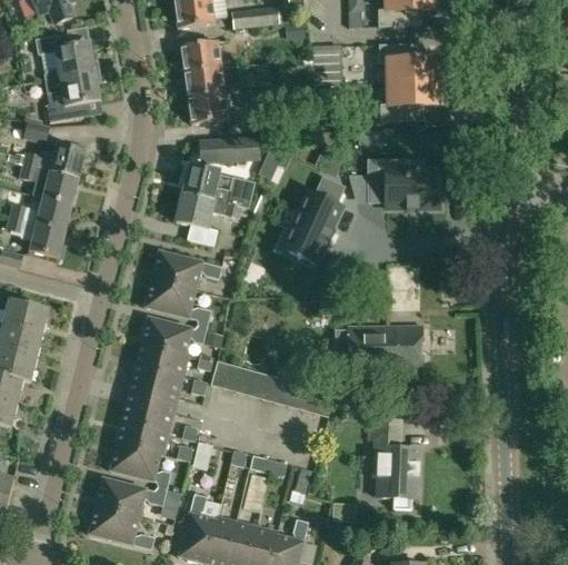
[(33,0),(39,13),(50,9),(55,21),(75,13),(70,1),(73,0),(33,0)]
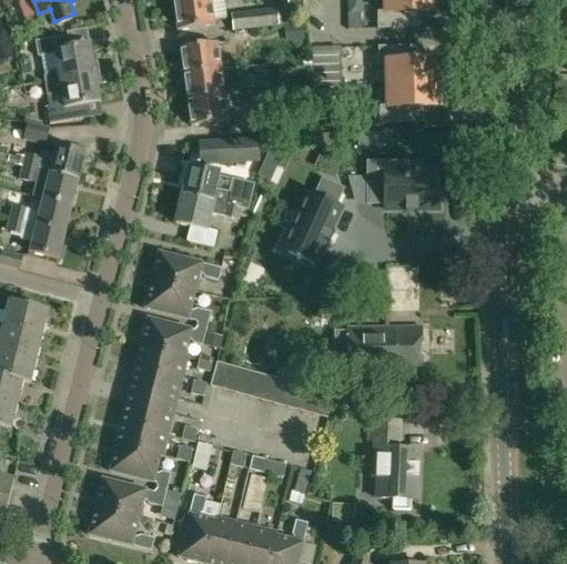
[(179,27),(215,21),(212,0),(174,0),(179,27)]
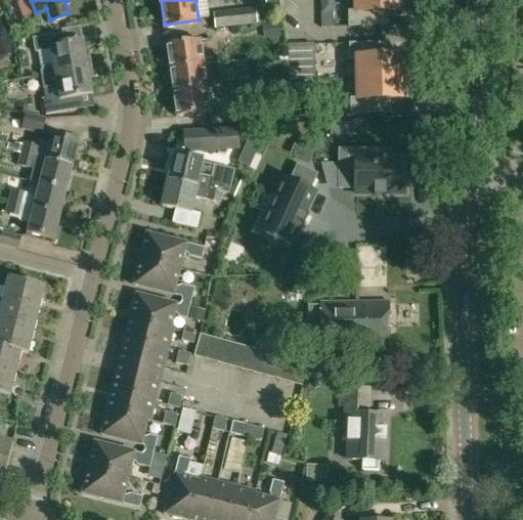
[(401,8),(400,0),(354,0),(355,6),(343,6),(343,23),(384,22),(384,9),(401,8)]
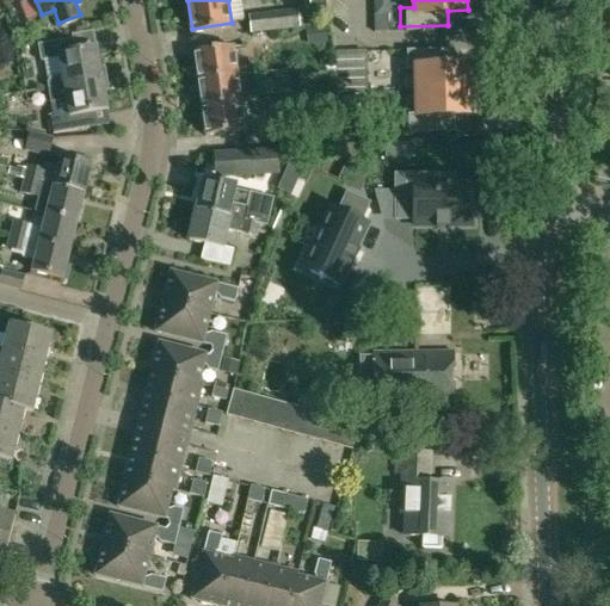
[(300,24),(297,5),(247,11),(250,30),(300,24)]
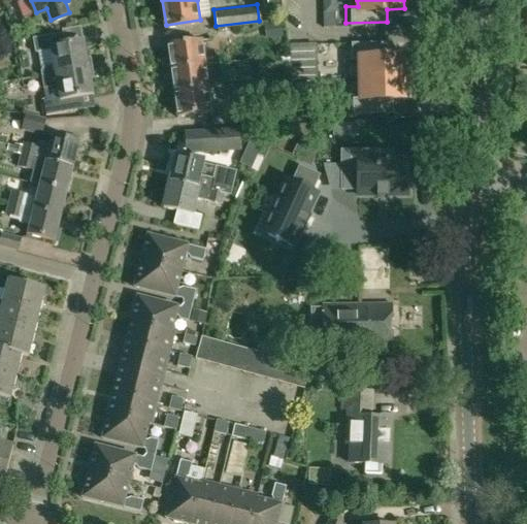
[(322,9),(322,25),(335,24),(334,9),(322,9)]
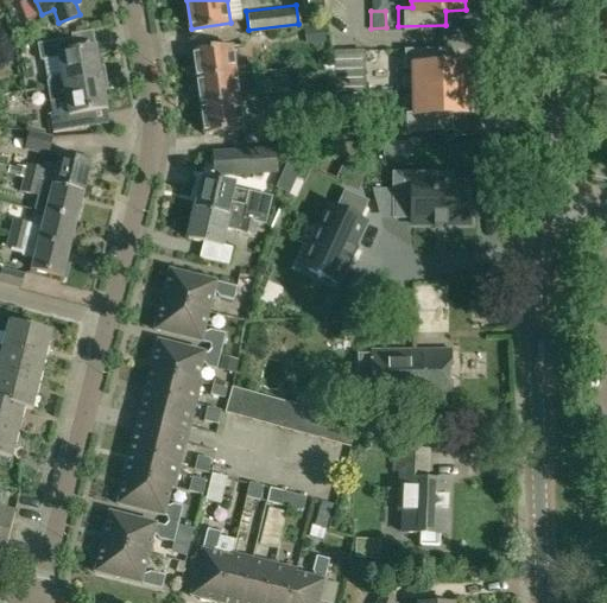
[(323,23),(303,25),(305,40),(324,38),(323,23)]
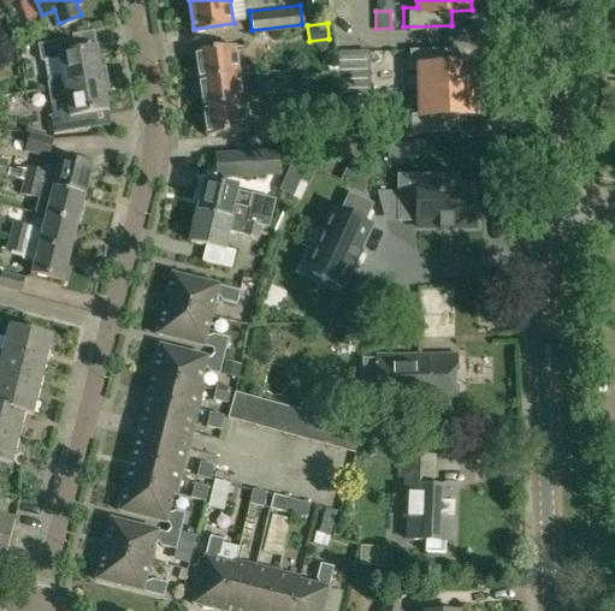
[(60,54),(65,83),(104,77),(98,46),(76,51),(74,36),(39,42),(41,58),(60,54)]
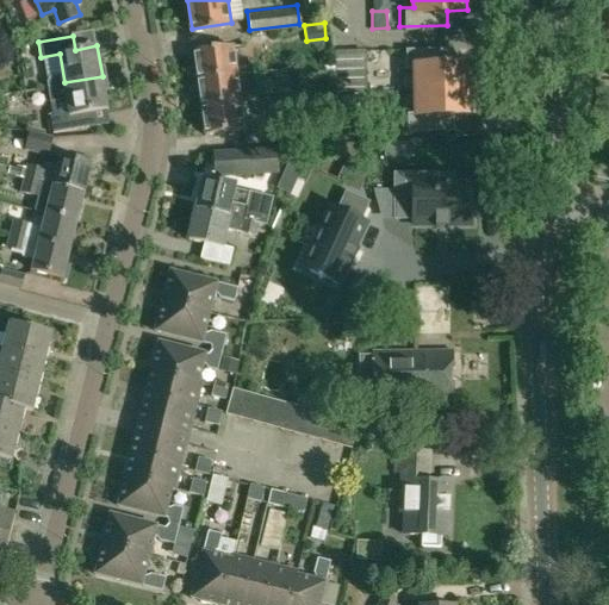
[(194,48),(199,76),(238,70),(234,42),(194,48)]
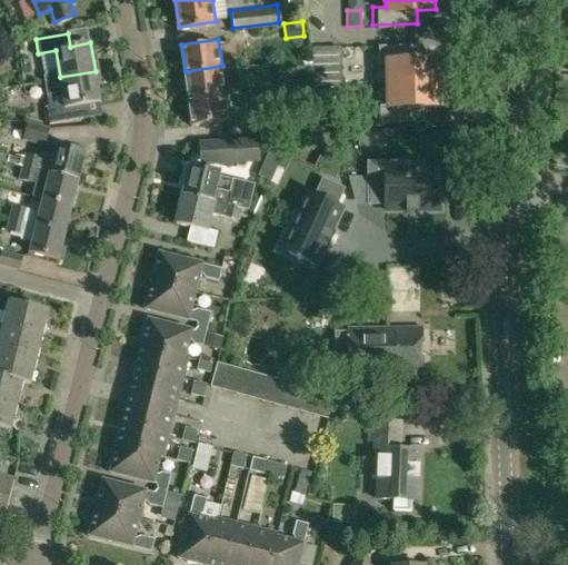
[(417,45),(374,46),(374,63),(387,62),(387,82),(437,80),(437,57),(418,58),(417,45)]
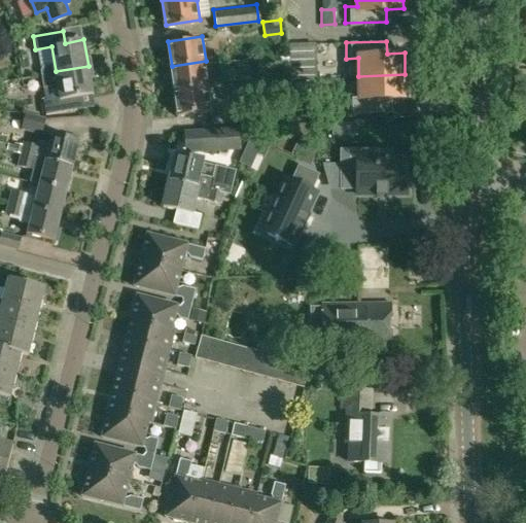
[(259,69),(281,66),(280,53),(257,55),(259,69)]
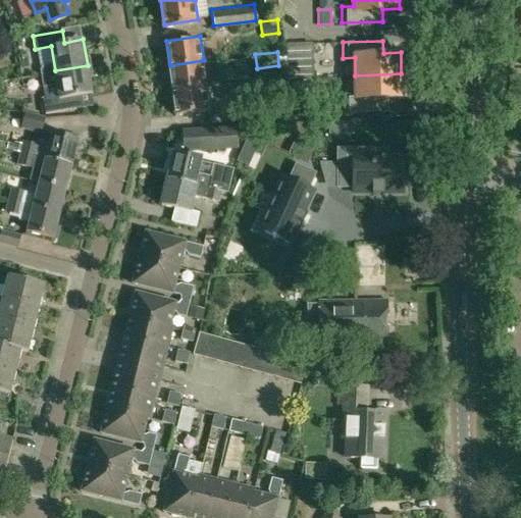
[(170,65),(173,89),(207,84),(204,60),(170,65)]
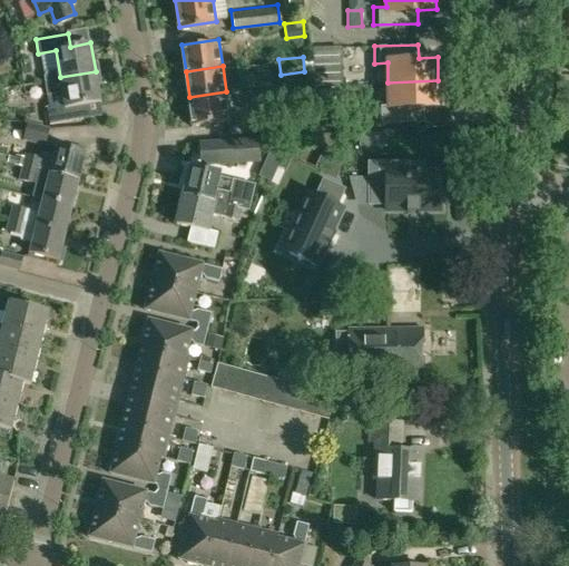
[(48,94),(64,91),(66,104),(48,107),(50,123),(84,116),(81,104),(101,100),(96,71),(60,77),(46,80),(48,94)]
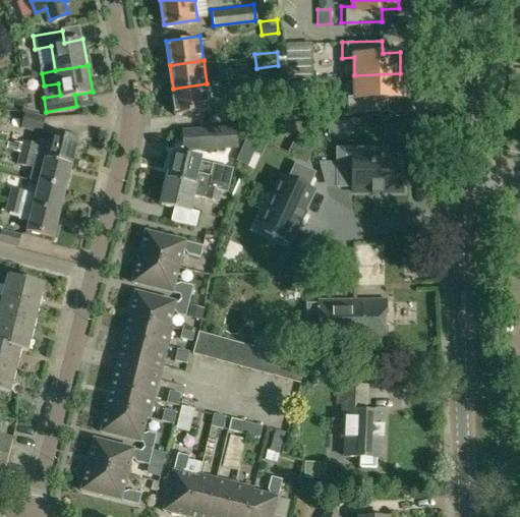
[(400,73),(354,75),(355,93),(343,93),(343,109),(384,108),(384,96),(401,96),(400,73)]
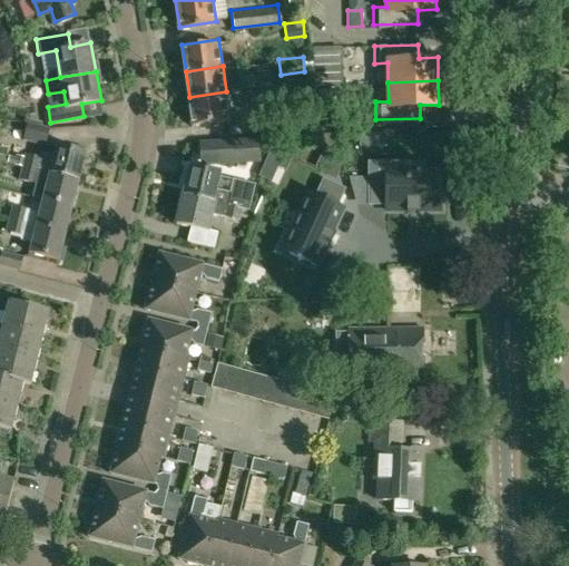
[(193,124),(229,118),(226,91),(189,97),(193,124)]
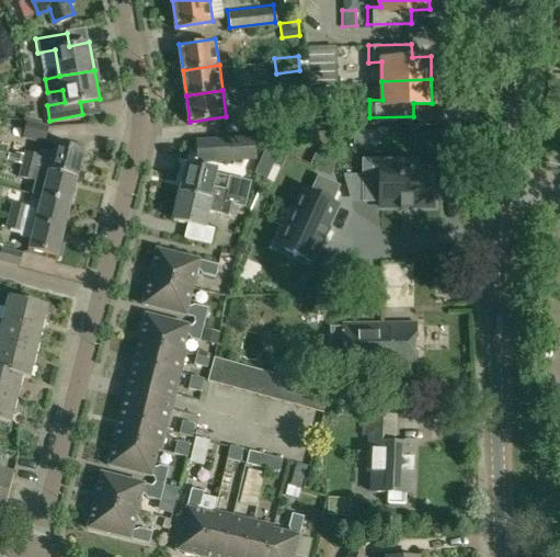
[(27,117),(26,116),(26,117),(22,135),(44,140),(49,123),(27,117)]
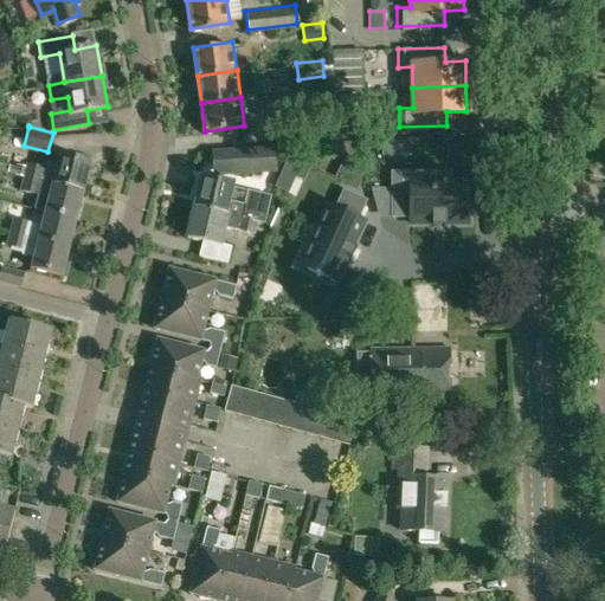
[(243,140),(258,139),(257,129),(242,130),(243,140)]
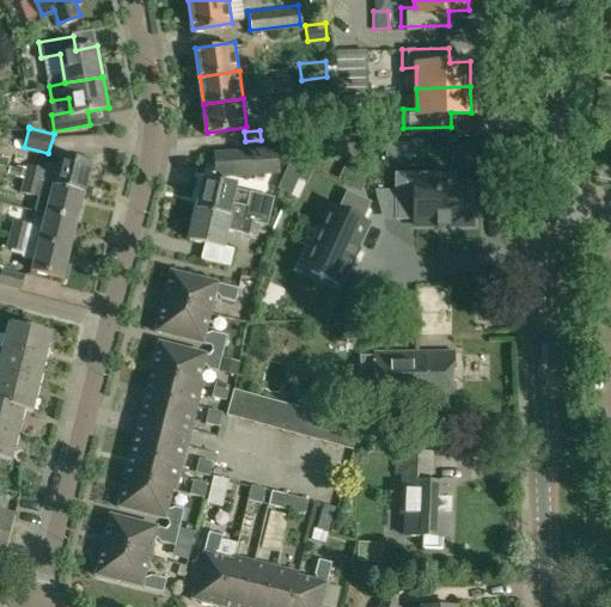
[(384,140),(385,154),(403,154),(403,139),(384,140)]
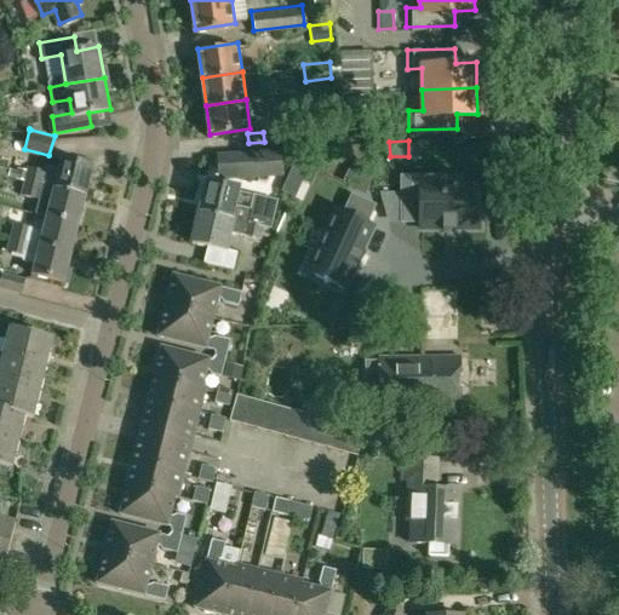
[(248,174),(278,172),(276,150),(247,153),(248,174)]
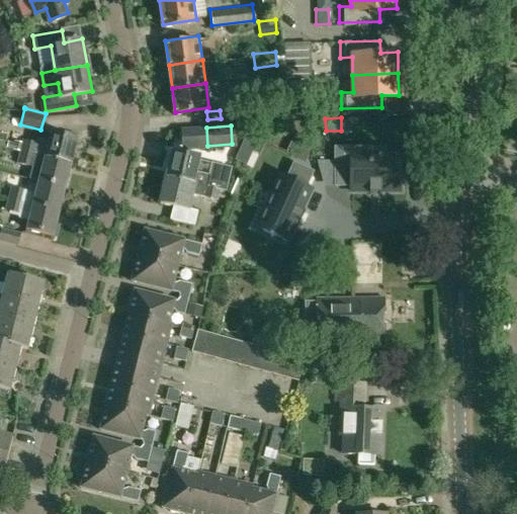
[(21,137),(20,141),(14,139),(12,147),(19,148),(72,162),(78,138),(52,132),(50,139),(38,136),(35,138),(35,140),(21,137)]
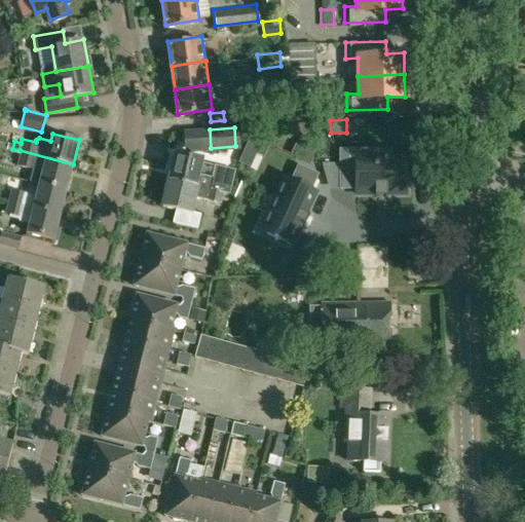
[(245,146),(263,154),(268,142),(250,134),(245,146)]
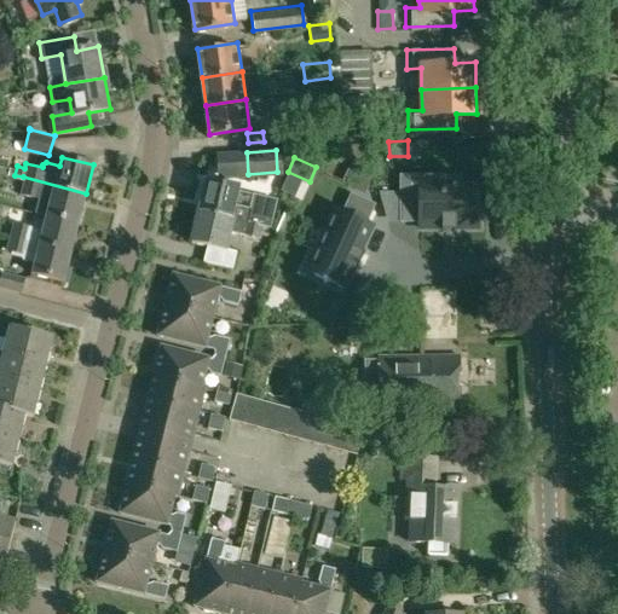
[(364,190),(373,172),(350,162),(341,179),(364,190)]
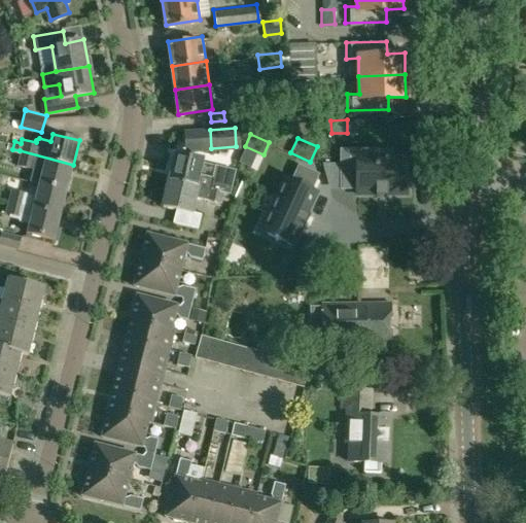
[(16,163),(43,170),(40,182),(67,188),(73,165),(20,150),(12,149),(0,145),(0,158),(16,163)]
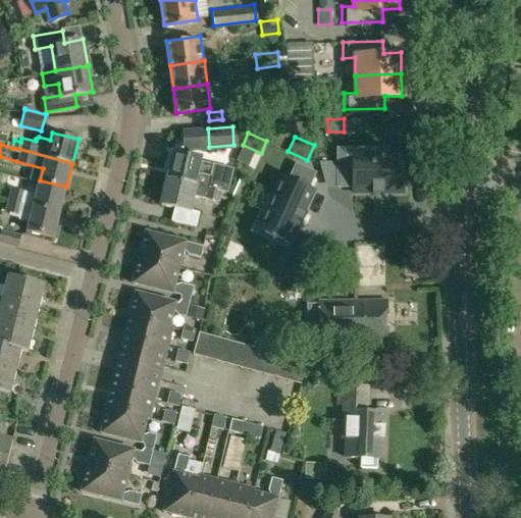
[(336,160),(336,184),(353,184),(353,189),(372,189),(372,192),(382,192),(382,189),(402,189),(402,154),(385,154),(385,146),(369,146),(369,154),(353,154),(353,160),(336,160)]
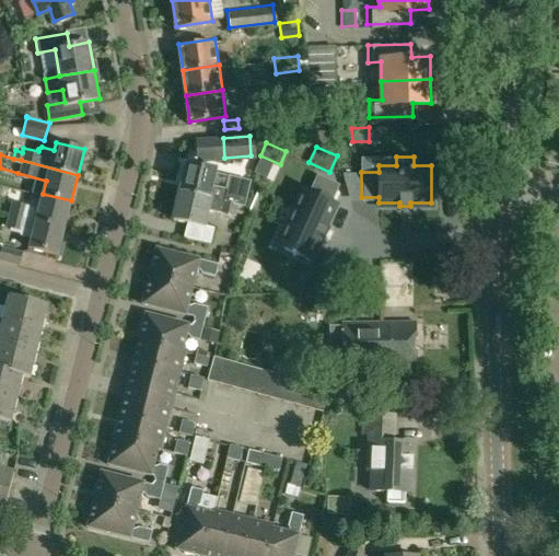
[(248,193),(241,192),(241,190),(214,183),(218,169),(186,162),(179,190),(245,206),(248,193)]
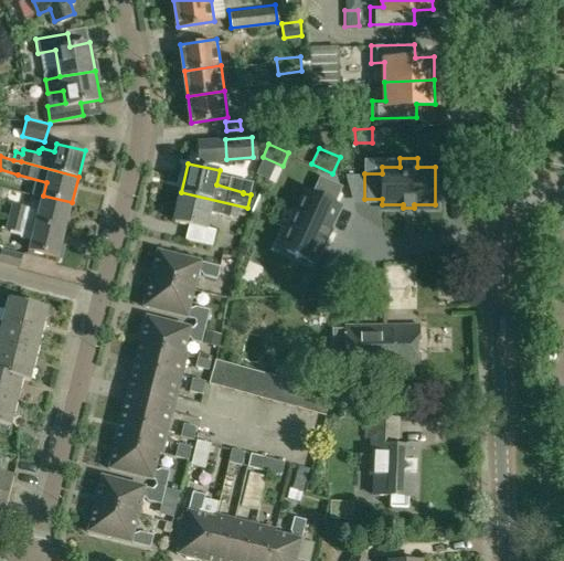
[(304,189),(278,245),(315,262),(325,239),(326,240),(331,229),(329,228),(340,205),(333,202),(341,184),(319,175),(311,192),(304,189)]
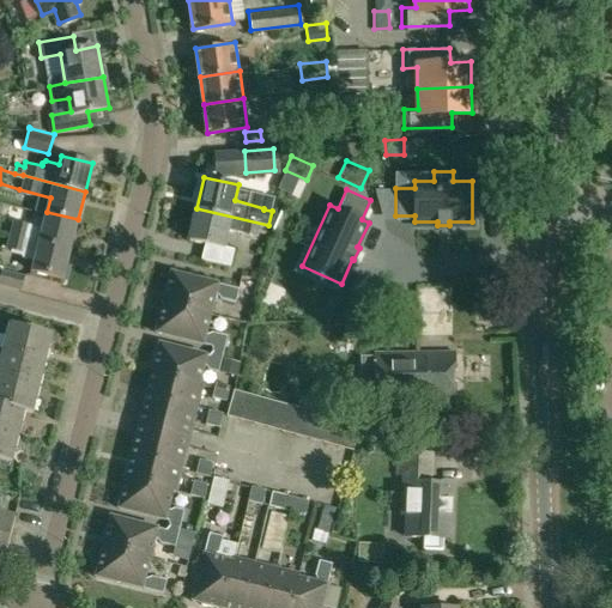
[(258,233),(259,230),(267,231),(268,225),(197,208),(191,238),(206,242),(203,257),(231,265),(235,248),(224,245),(229,228),(258,233)]
